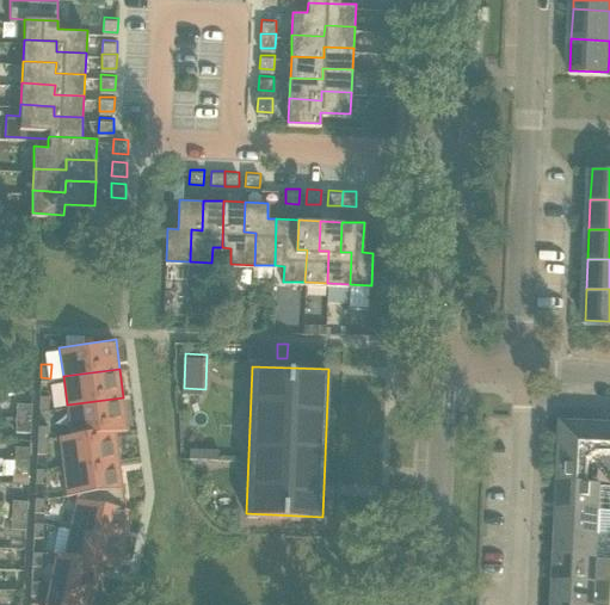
[(39,393),(39,407),(49,407),(49,393),(39,393)]
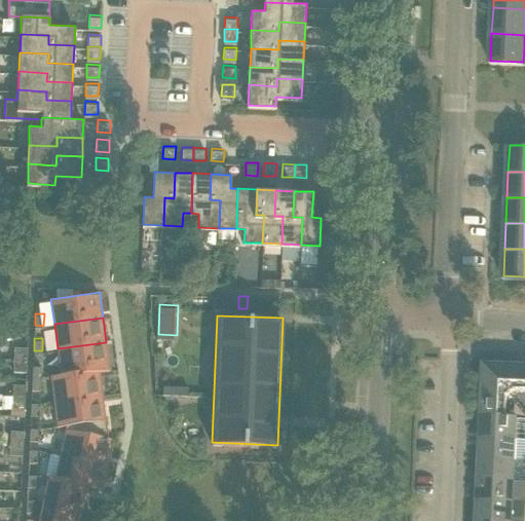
[(106,342),(58,348),(61,372),(61,373),(100,368),(100,369),(110,367),(106,342)]
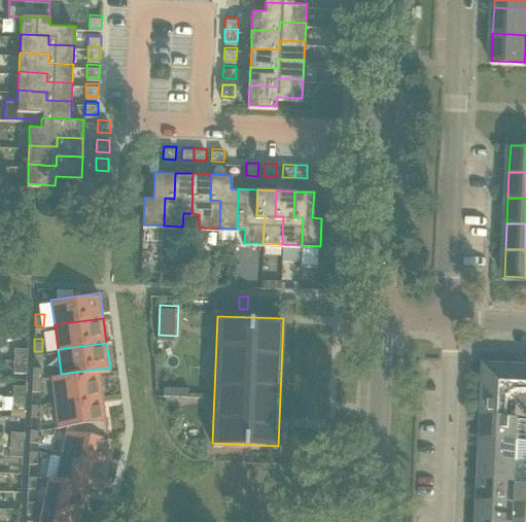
[(14,345),(14,357),(27,358),(28,346),(14,345)]
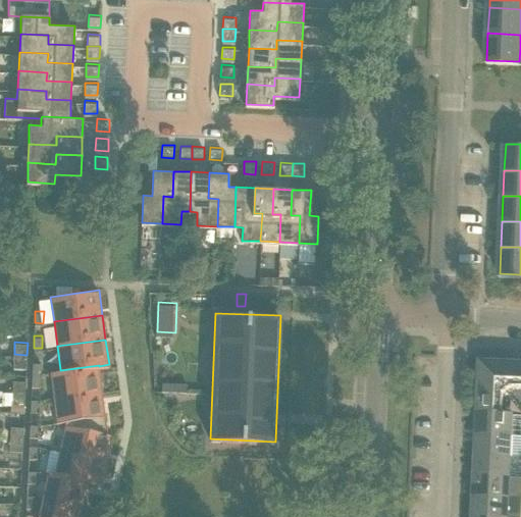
[(27,355),(14,354),(13,366),(27,366),(27,355)]
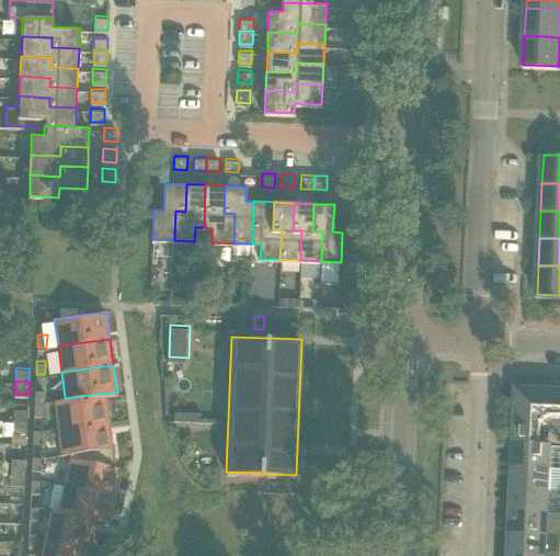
[(527,386),(522,392),(544,416),(547,412),(559,412),(559,385),(527,384),(527,386)]
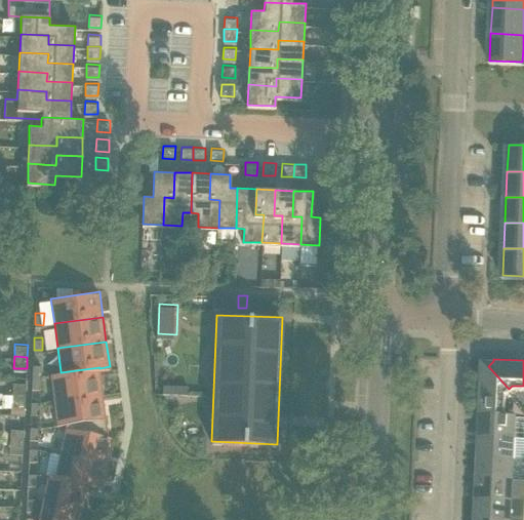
[(33,363),(32,374),(41,375),(41,363),(33,363)]
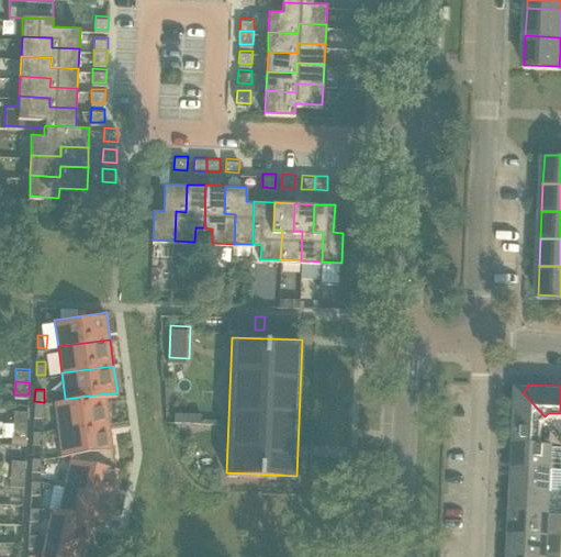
[(515,397),(514,442),(540,443),(540,442),(541,421),(545,416),(523,392),(517,397),(515,397)]
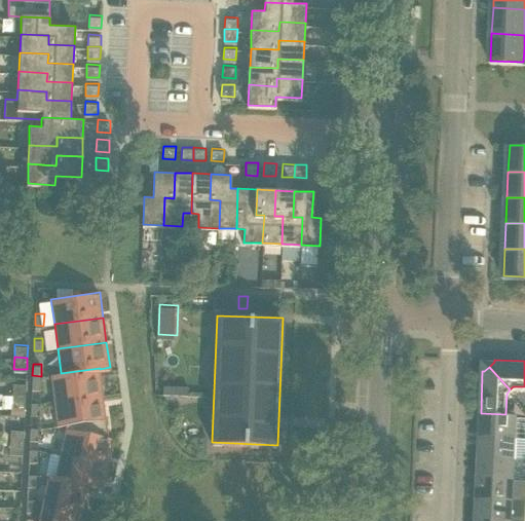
[(61,372),(50,373),(53,399),(103,393),(100,369),(100,368),(61,373),(61,372)]
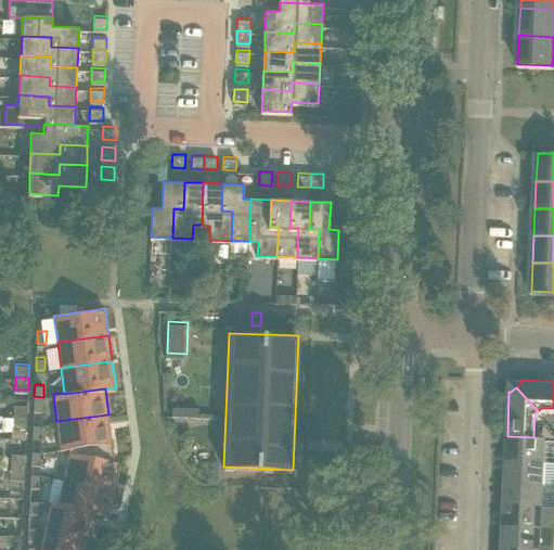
[(34,396),(34,409),(42,409),(43,397),(34,396)]
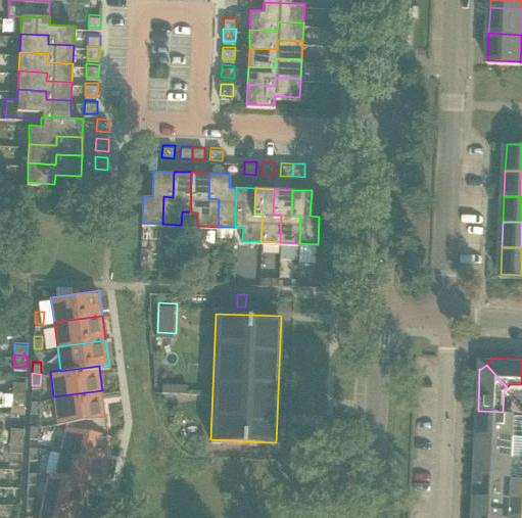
[(13,379),(12,391),(26,391),(26,380),(13,379)]
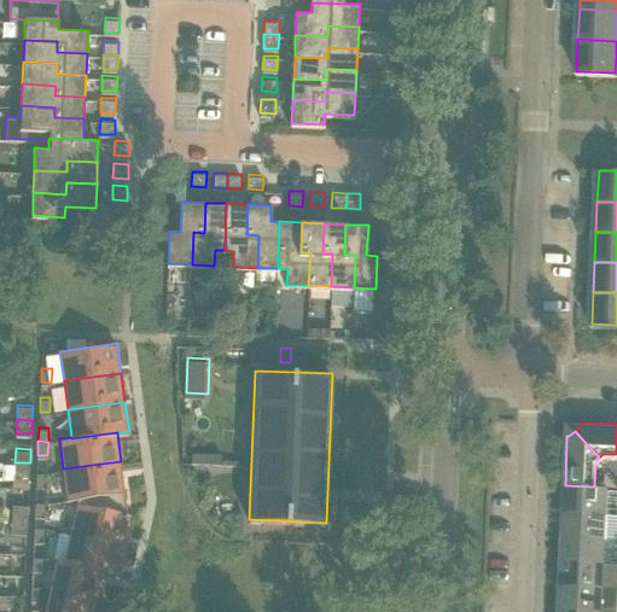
[(221,452),(192,450),(192,460),(221,461),(221,452)]
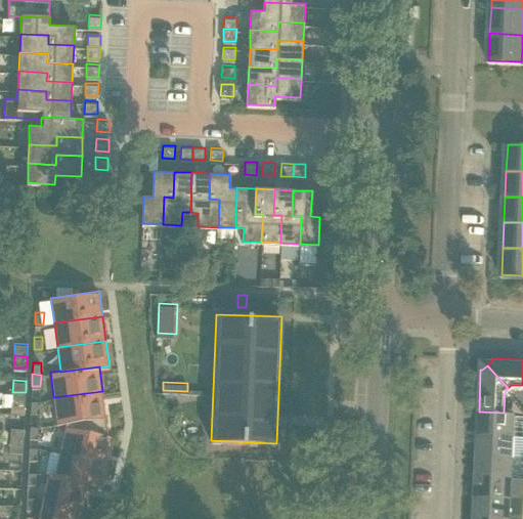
[(102,391),(53,397),(57,423),(66,422),(66,421),(88,418),(90,432),(107,435),(109,434),(102,391)]
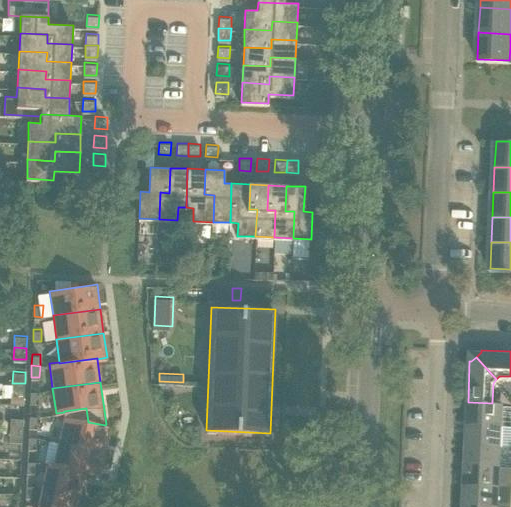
[(25,383),(12,383),(12,395),(24,395),(25,383)]
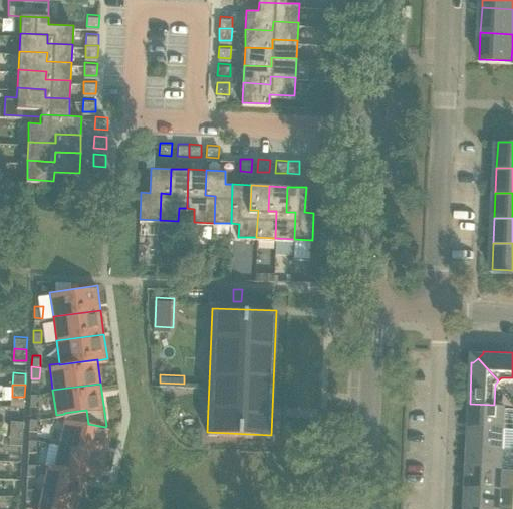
[(30,392),(30,404),(38,404),(39,392),(30,392)]
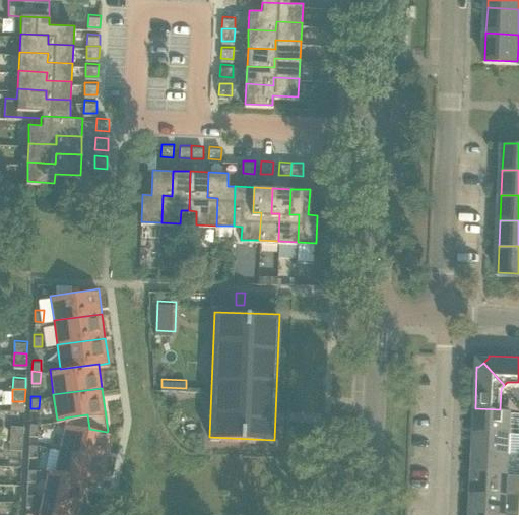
[(500,409),(475,408),(474,429),(509,431),(510,409),(500,408),(500,409)]
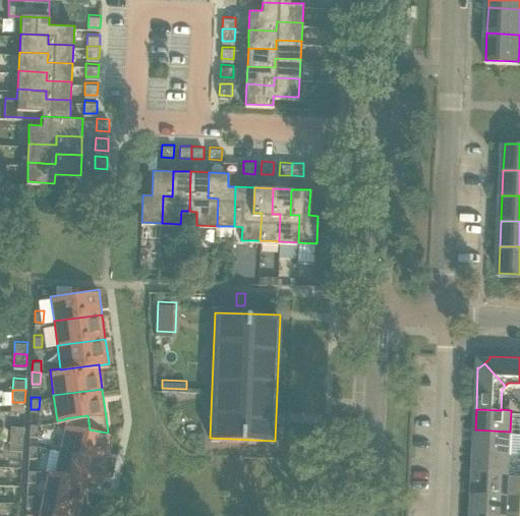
[(65,419),(59,448),(107,458),(112,433),(108,432),(107,433),(90,430),(88,415),(65,418),(65,419)]
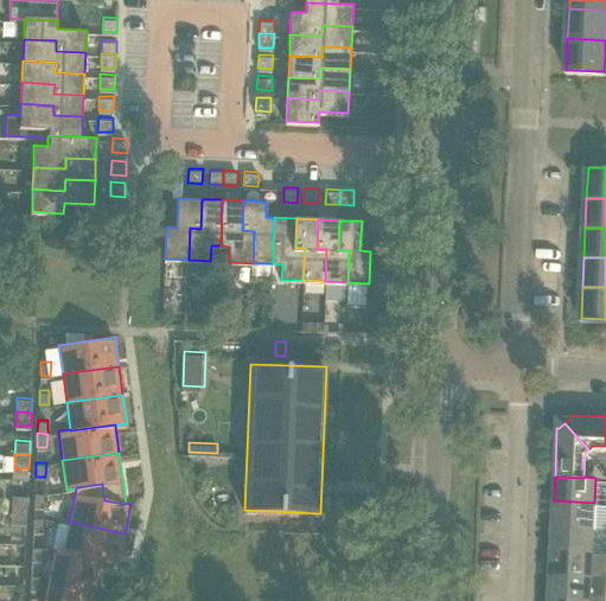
[(34,492),(34,505),(44,505),(45,492),(34,492)]
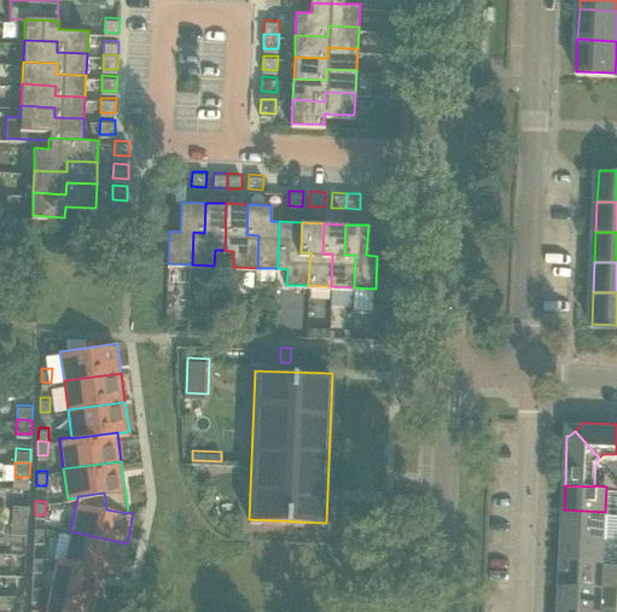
[(13,503),(12,518),(28,518),(28,503),(13,503)]
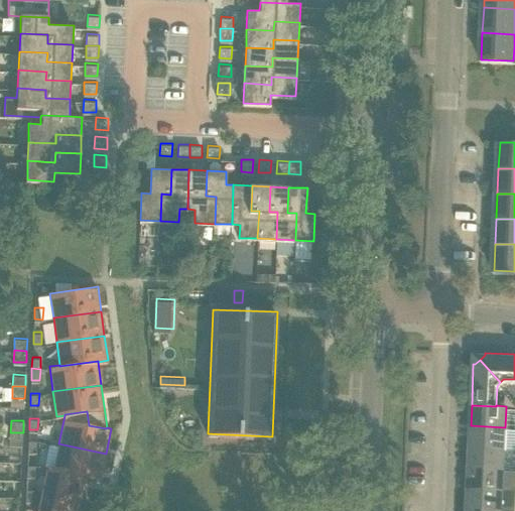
[(471,425),(470,446),(504,448),(505,427),(471,425)]
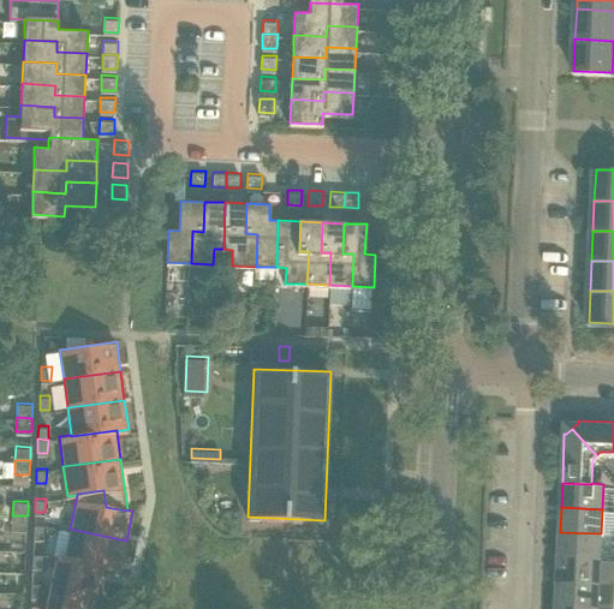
[(28,515),(12,515),(12,529),(27,530),(28,515)]
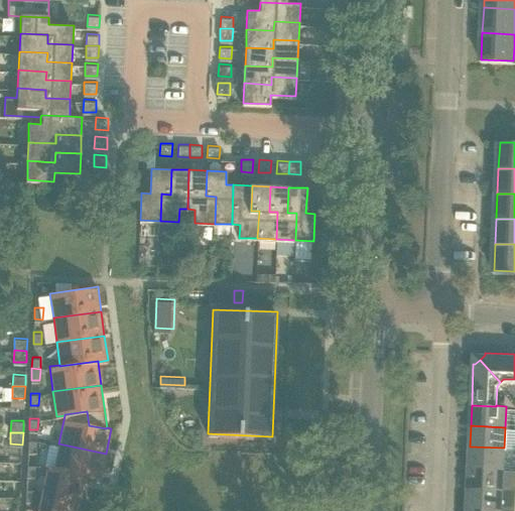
[(28,438),(28,451),(36,451),(37,439),(28,438)]
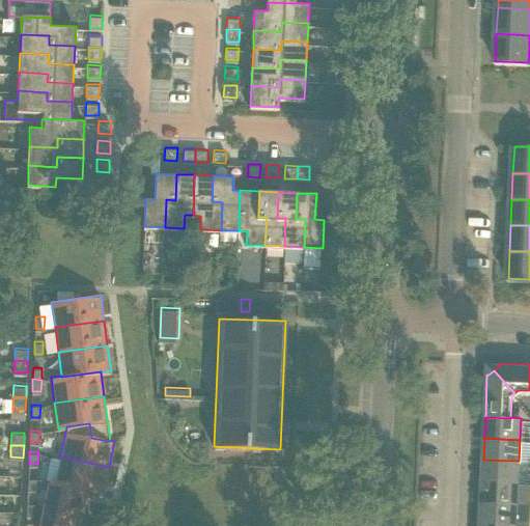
[(56,479),(55,481),(88,488),(88,489),(104,492),(109,467),(60,457),(56,479)]
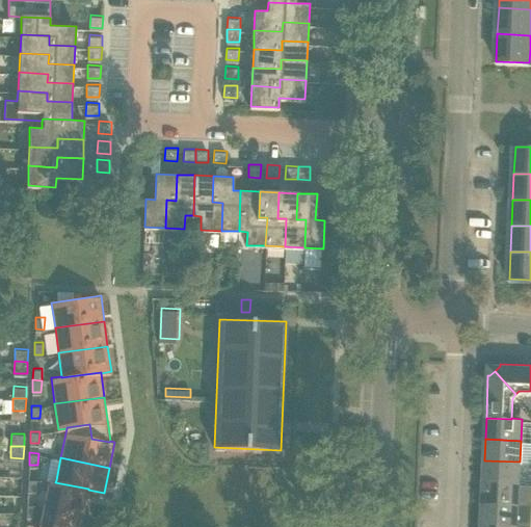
[(484,460),(483,481),(519,483),(520,462),(484,460)]
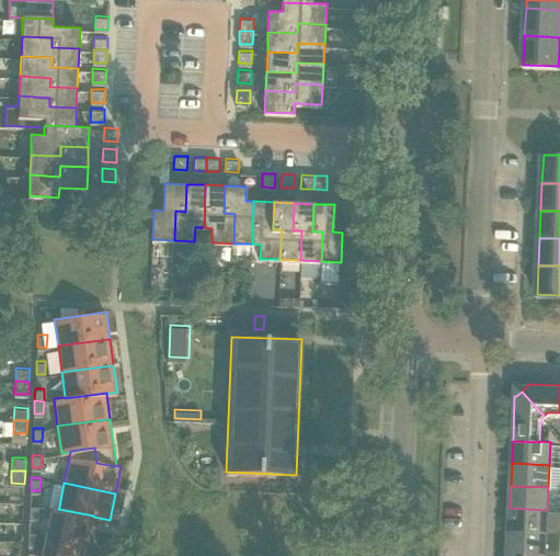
[(30,505),(30,517),(38,518),(38,505),(30,505)]
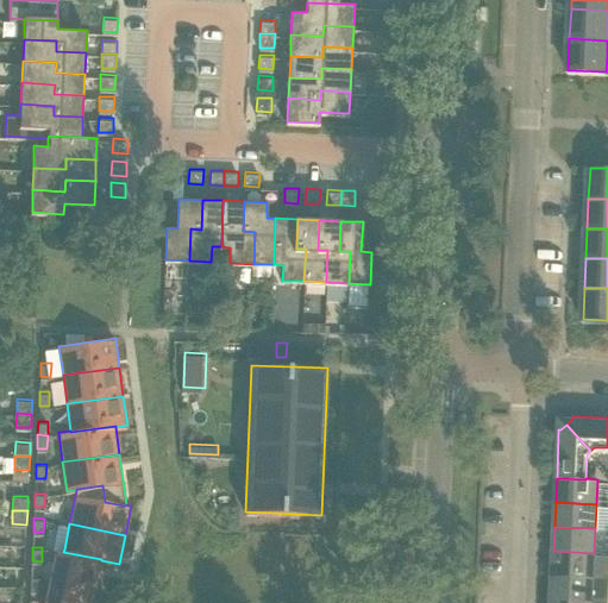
[(55,548),(49,578),(95,588),(101,560),(101,559),(63,552),(64,550),(55,548)]
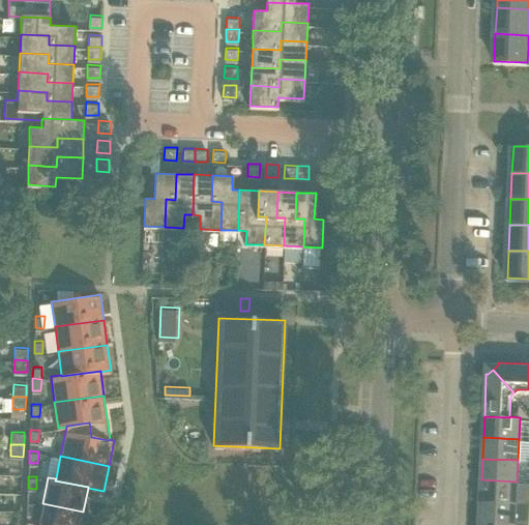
[(481,479),(480,501),(528,502),(528,483),(517,483),(517,482),(481,479)]
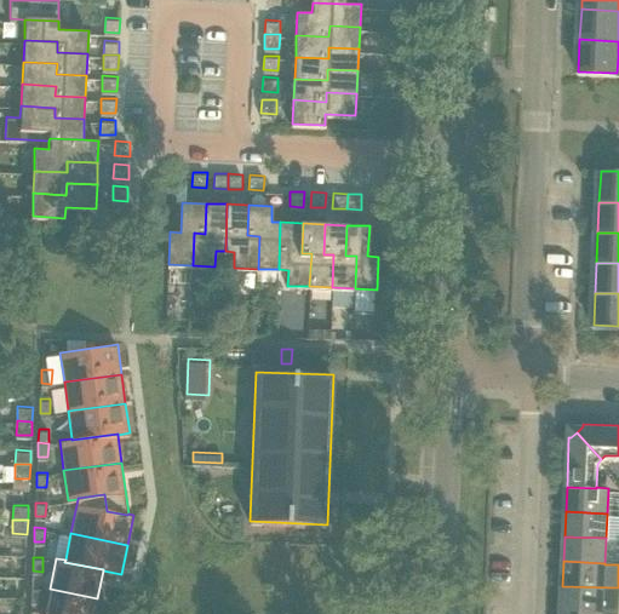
[(32,586),(30,601),(41,601),(41,587),(32,586)]
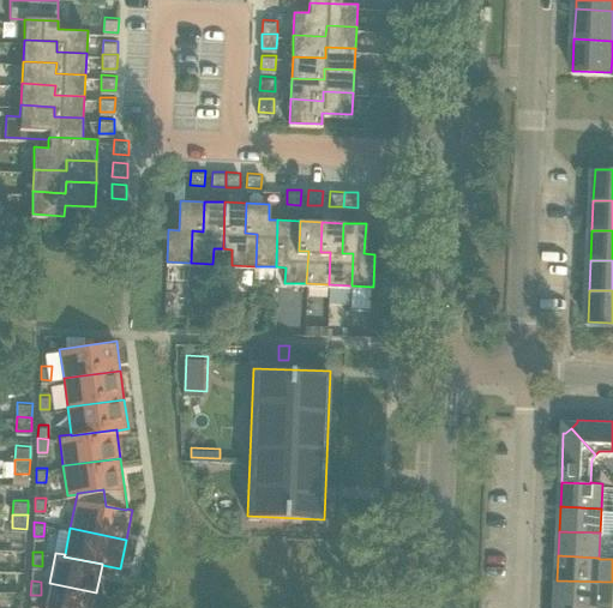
[(612,582),(557,581),(556,605),(612,607),(612,582)]
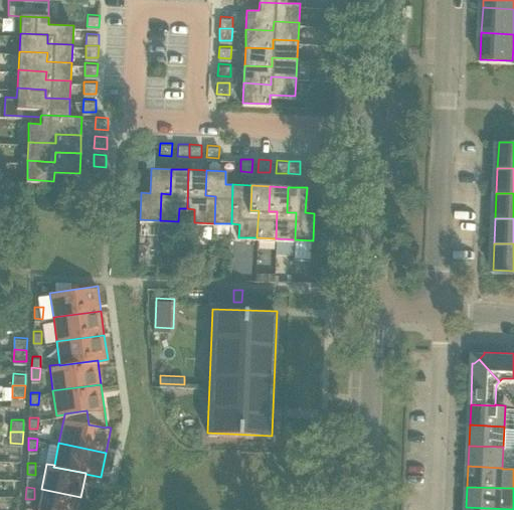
[(41,489),(36,509),(77,509),(80,497),(41,489)]
